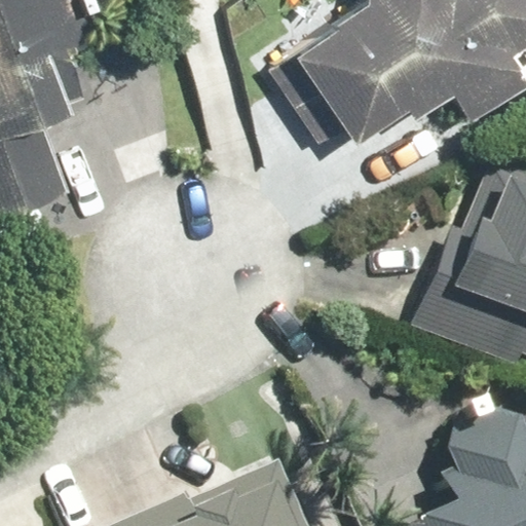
[(0,0),(0,212),(54,191),(26,119),(68,103),(47,52),(85,38),(70,0),(0,0)]
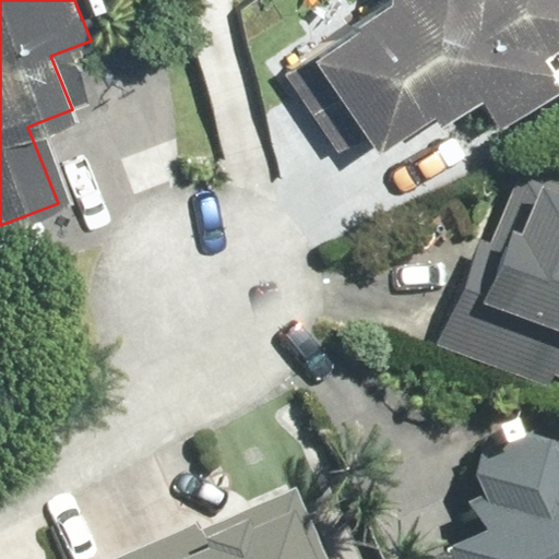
[(358,0),(357,7),(287,55),(348,144),(406,105),(414,117),(458,87),(479,119),(525,88),(504,59),(558,21),(558,14),(548,0),(358,0)]
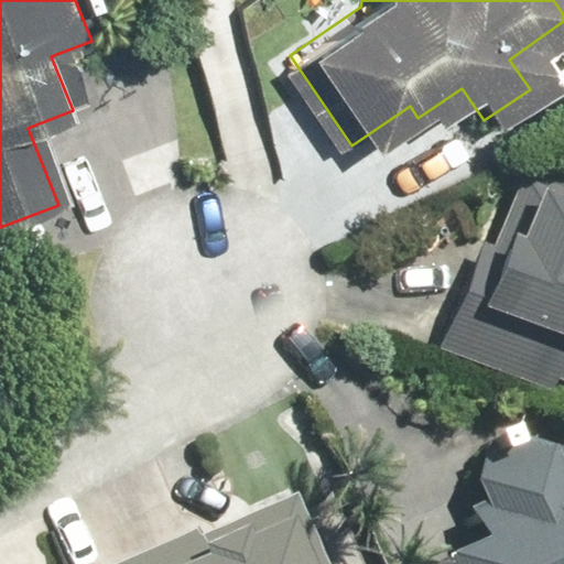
[(478,241),(434,350),(544,394),(548,386),(563,392),(563,198),(521,182),(495,248),(478,241)]
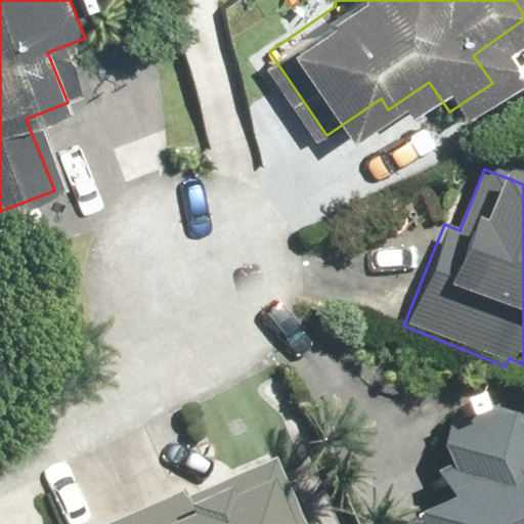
[(523,523),(523,460),(513,466),(492,419),(465,406),(437,419),(423,450),(429,467),(419,473),(428,503),(388,520),(389,523),(523,523)]
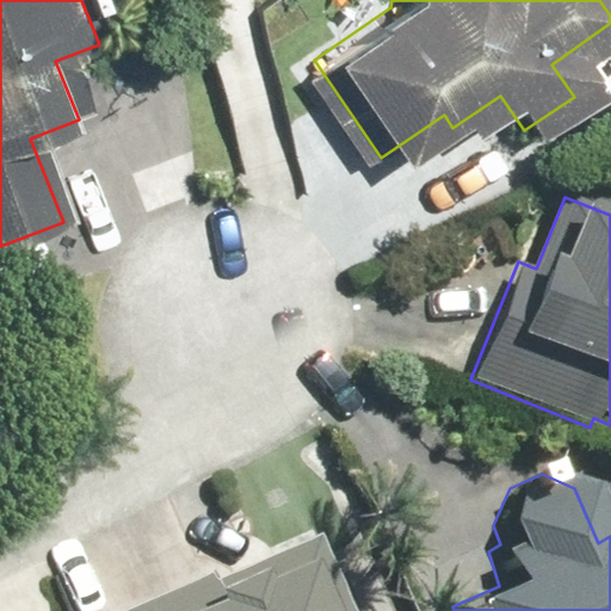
[(202,569),(106,610),(337,610),(306,541),(208,584),(202,569)]
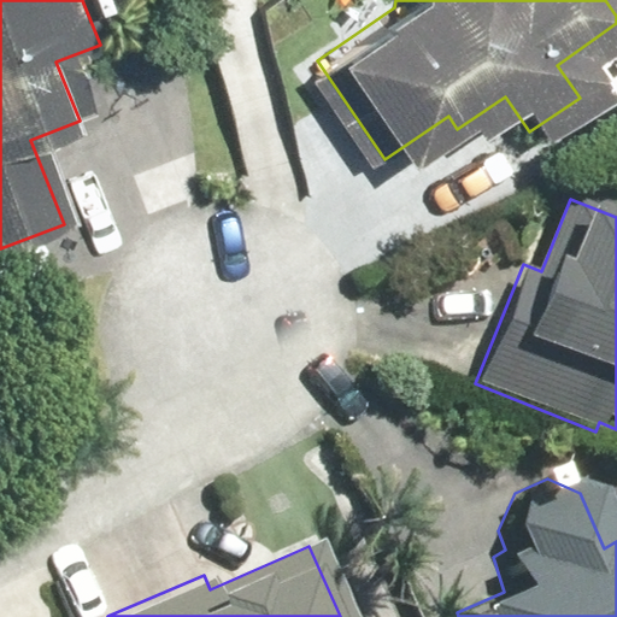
All buildings are outlined.
